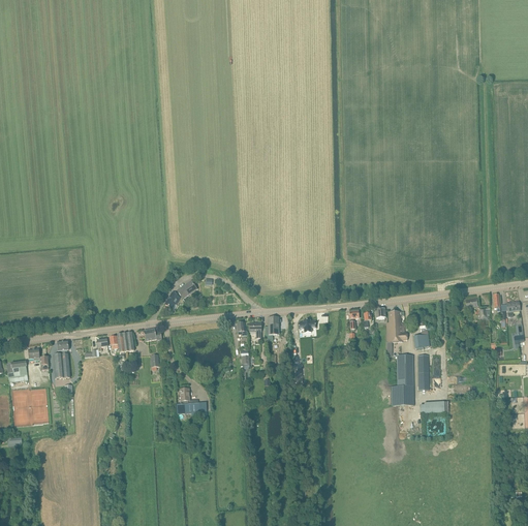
[(192,291),(190,289),(196,285),(192,279),(179,288),(182,294),(184,297),(192,291)]
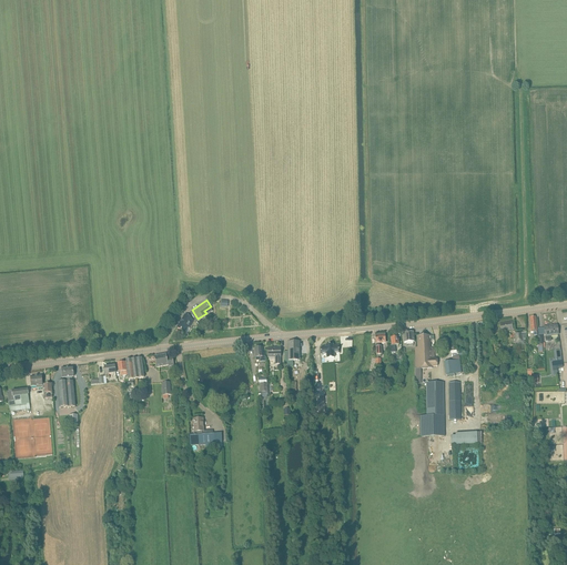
[(192,321),(194,318),(186,312),(179,325),(185,329),(191,320),(192,321)]
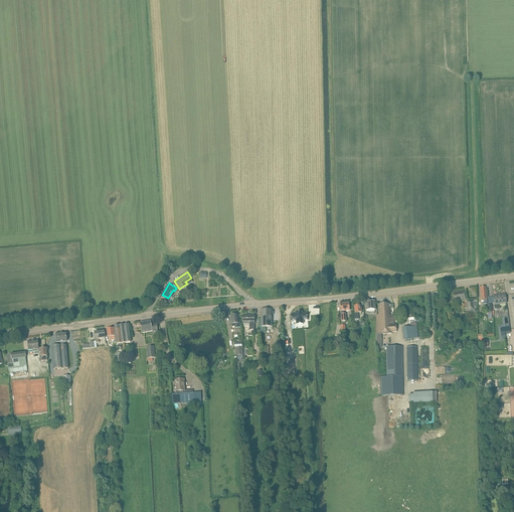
[(454,291),(455,296),(455,298),(467,296),(466,289),(454,291)]
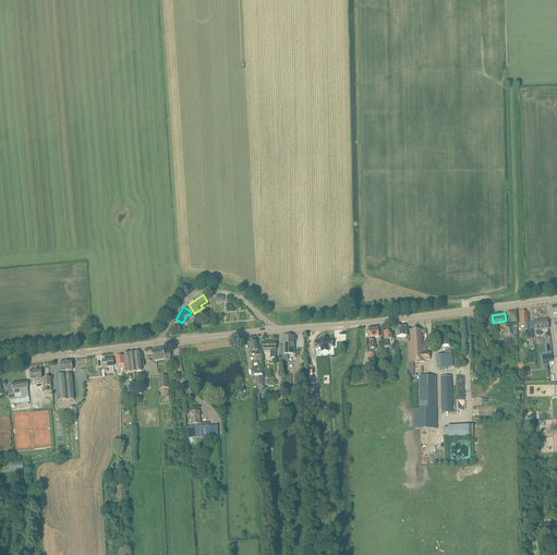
[(535,318),(536,324),(537,329),(542,329),(542,327),(549,326),(549,322),(548,316),(535,318)]
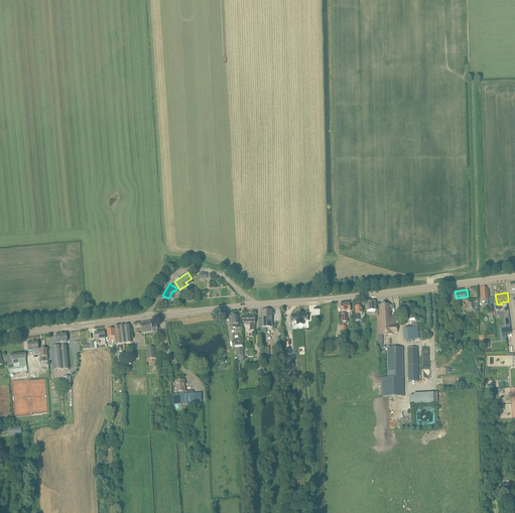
[(368,299),(368,304),(368,308),(377,307),(377,303),(377,298),(368,299)]
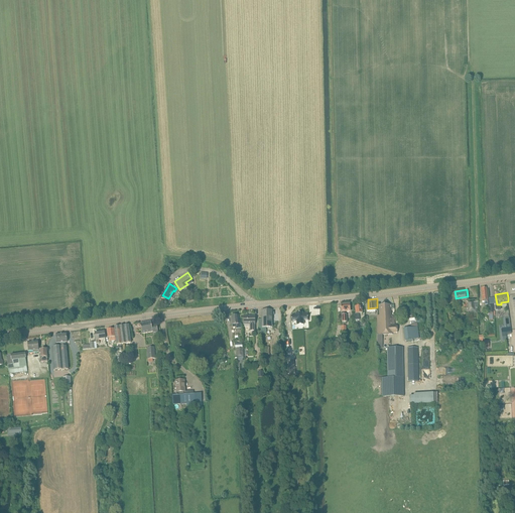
[(479,298),(469,300),(470,310),(478,309),(478,305),(479,305),(479,298)]
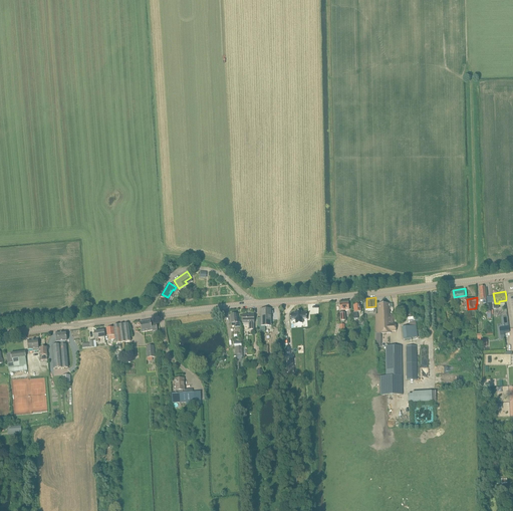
[(340,300),(341,305),(341,308),(342,318),(346,318),(345,307),(350,307),(349,304),(349,299),(340,300)]
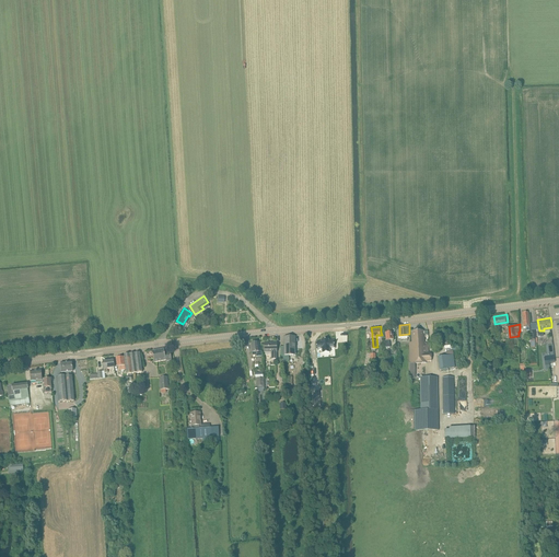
[(432,358),(432,356),(432,350),(430,350),(429,340),(426,340),(424,327),(412,328),(412,334),(412,339),(410,339),(410,374),(420,374),(420,360),(427,360),(427,359),(432,358)]
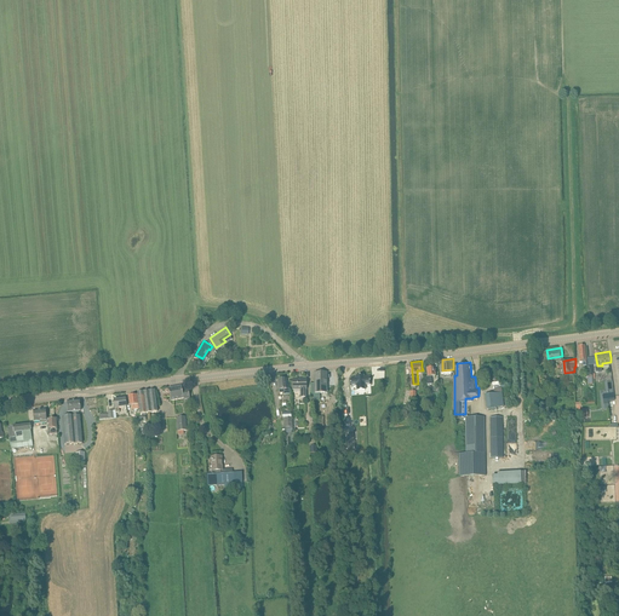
[(314,396),(322,396),(321,390),(327,390),(326,381),(328,381),(328,369),(316,369),(316,380),(311,380),(313,392),(314,392),(314,396)]
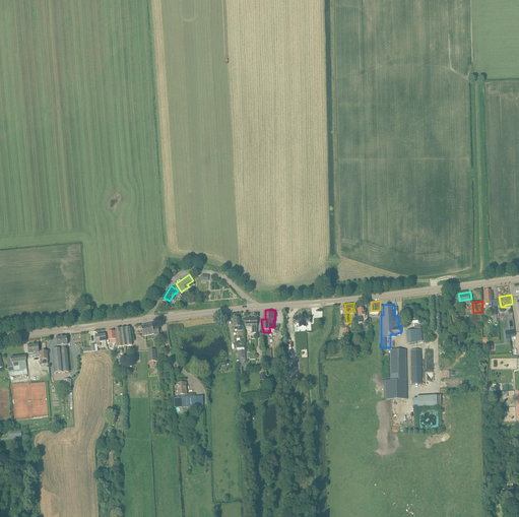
[(300,315),(295,315),(295,321),(300,321),(301,325),(307,325),(307,320),(312,320),(311,314),(306,314),(306,313),(300,313),(300,315)]
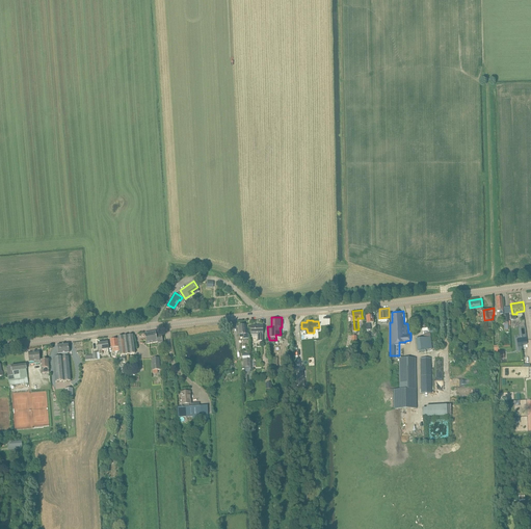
[(240,323),(240,328),(240,332),(240,335),(250,335),(249,331),(247,331),(246,322),(240,323)]
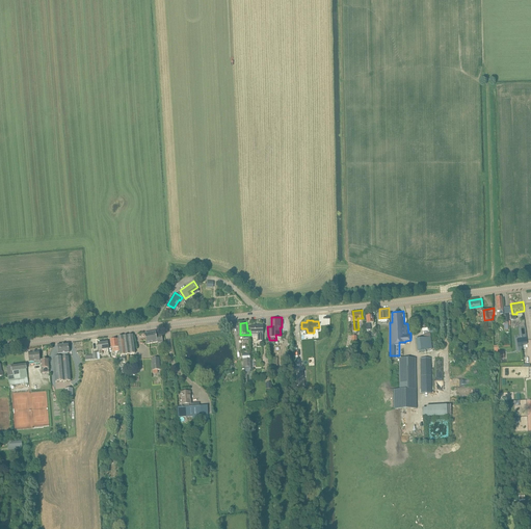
[(264,332),(264,323),(253,323),(253,332),(259,332),(259,338),(264,338),(264,332)]
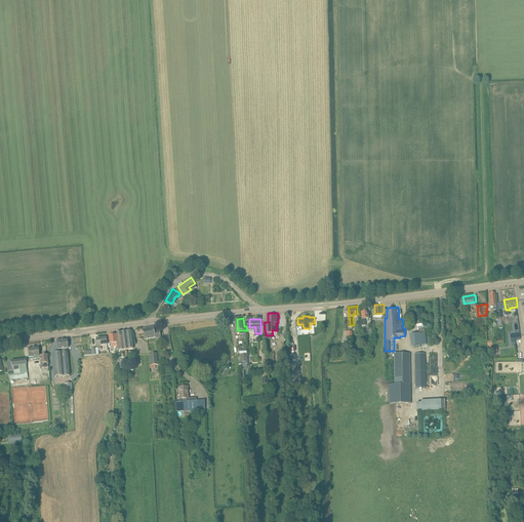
[(162,334),(161,327),(156,328),(155,324),(144,326),(145,331),(146,336),(157,334),(157,333),(161,332),(162,334)]
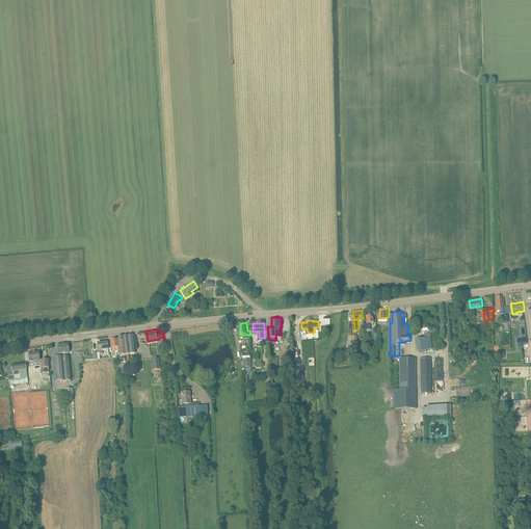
[(122,352),(127,352),(136,350),(134,337),(134,332),(120,334),(120,339),(122,352)]
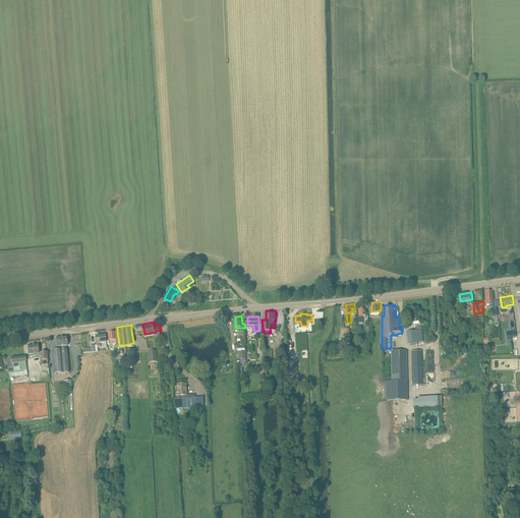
[(410,340),(426,338),(424,327),(409,329),(410,340)]
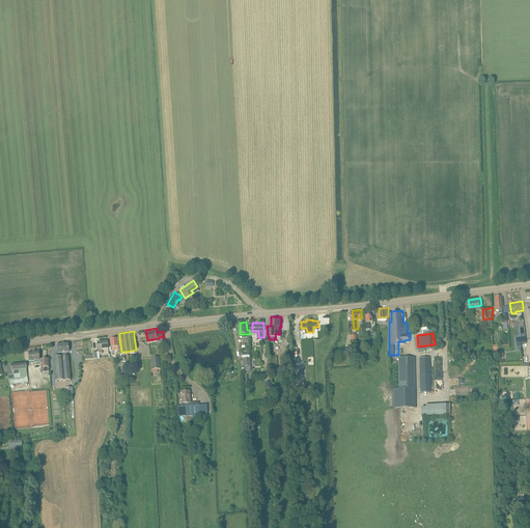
[(526,334),(517,335),(518,343),(519,348),(523,348),(522,341),(527,340),(526,334)]
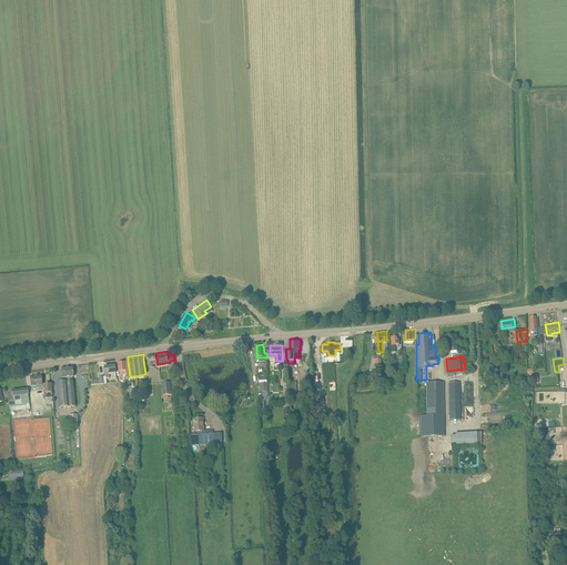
[(119,360),(120,365),(120,369),(121,374),(124,373),(123,371),(129,370),(127,359),(119,360)]
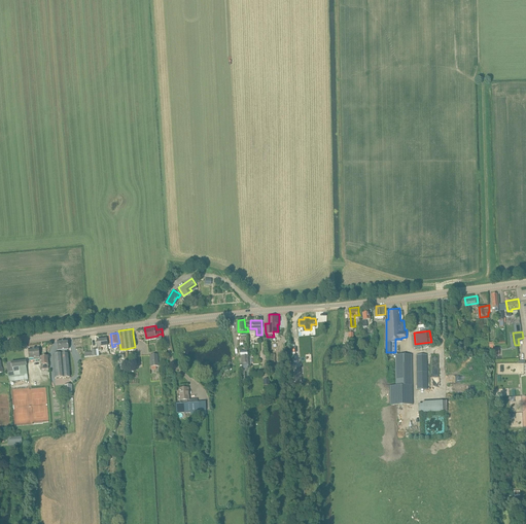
[(108,343),(108,342),(108,337),(98,338),(99,344),(99,348),(103,348),(102,344),(108,343)]
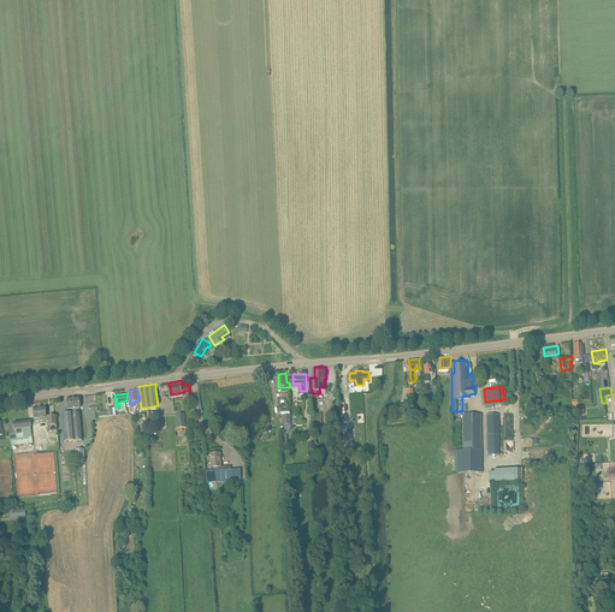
[(64,410),(64,416),(66,439),(83,438),(81,409),(80,409),(80,405),(82,405),(81,400),(81,394),(69,396),(70,410),(64,410)]
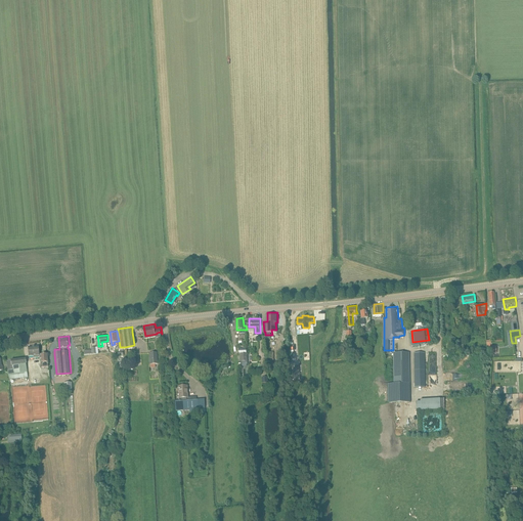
[(41,355),(40,349),(40,344),(30,344),(30,354),(35,353),(35,355),(41,355)]
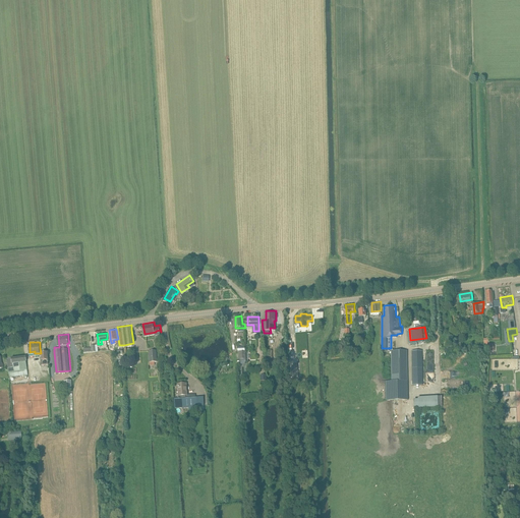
[(97,349),(99,349),(98,345),(96,345),(96,343),(92,343),(93,345),(84,346),(84,351),(97,349)]
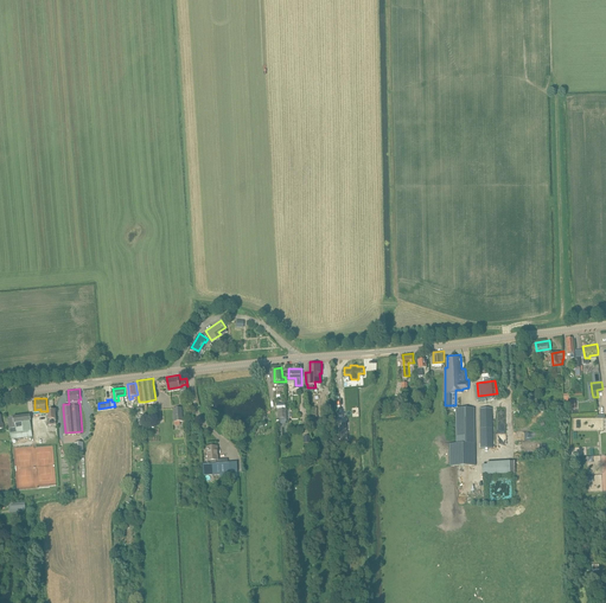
[(174,418),(184,418),(183,404),(174,405),(174,418)]
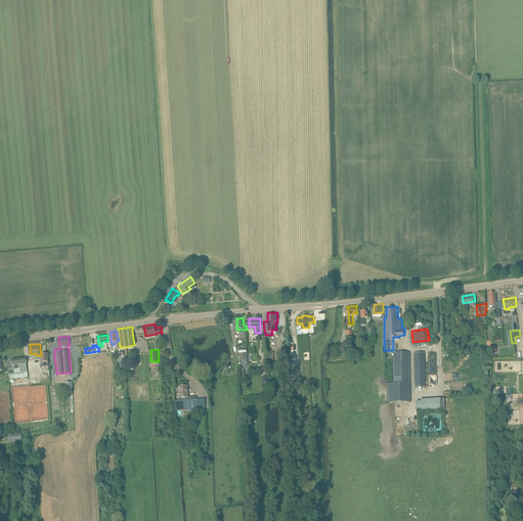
[(394,350),(395,381),(385,381),(386,400),(411,400),(410,381),(410,350),(394,350)]
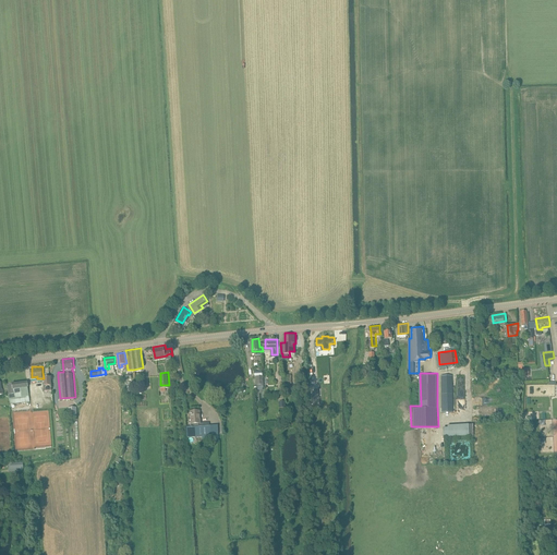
[(453,373),(443,373),(444,409),(453,409),(453,373)]
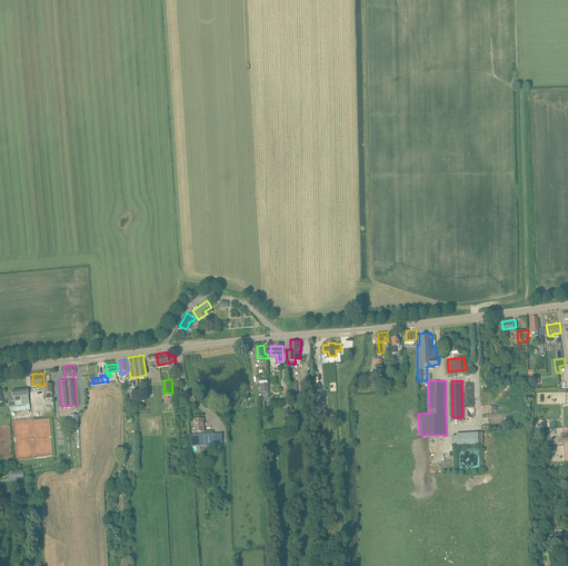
[(45,381),(46,387),(46,396),(48,396),(48,399),(55,399),(52,381),(45,381)]
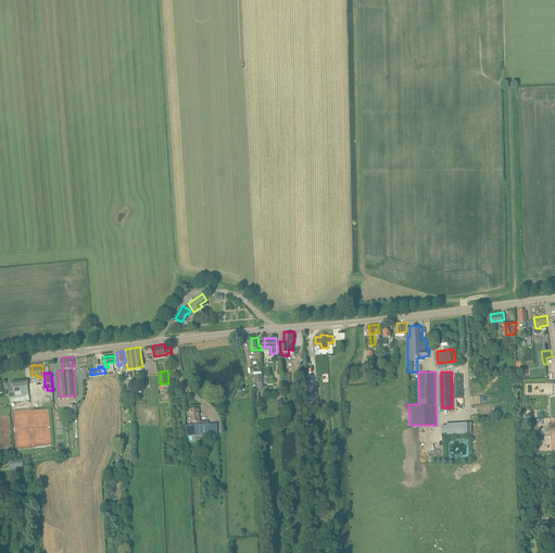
[(9,380),(9,386),(11,400),(30,398),(28,378),(9,380)]
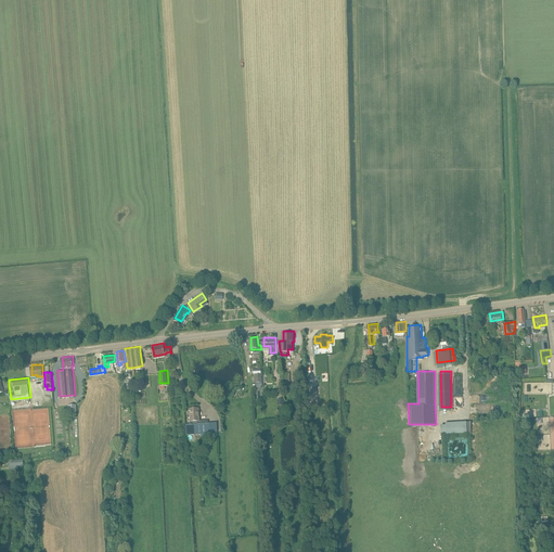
[(308,384),(309,403),(319,402),(318,383),(308,384)]
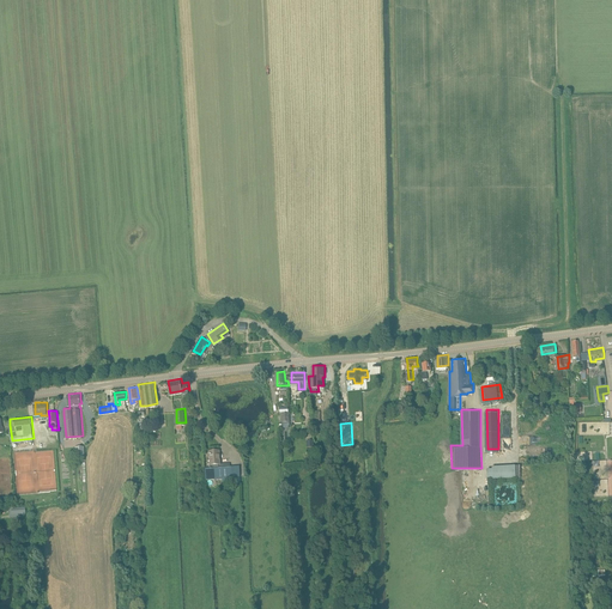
[(220,462),(220,454),(220,448),(211,449),(212,466),(206,466),(207,476),(229,475),(234,475),(232,474),(232,464),(219,466),(219,462),(220,462)]
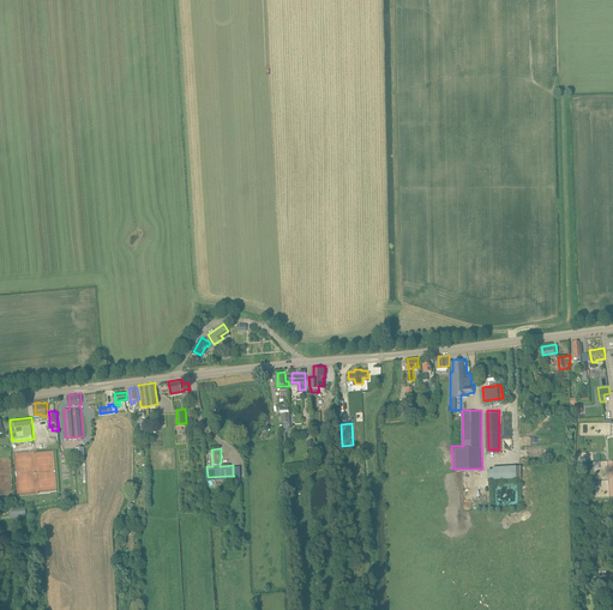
[(487,477),(516,476),(516,463),(492,464),(492,466),(487,466),(487,477)]
